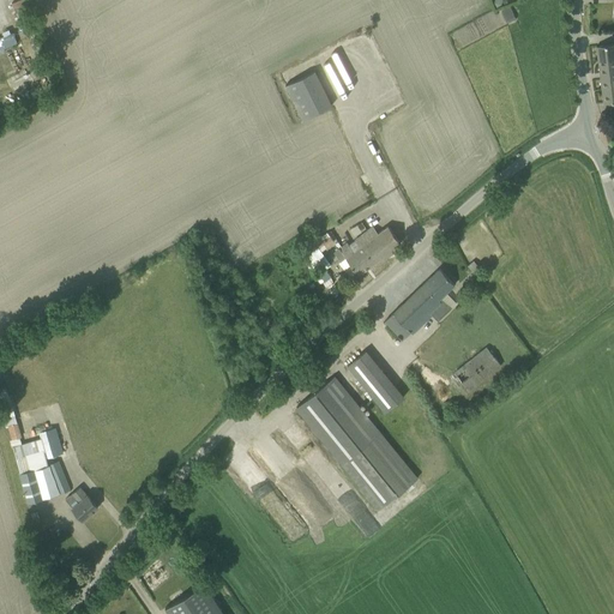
[(24,0),(16,0),(12,1),(23,31),(35,26),(24,0)]
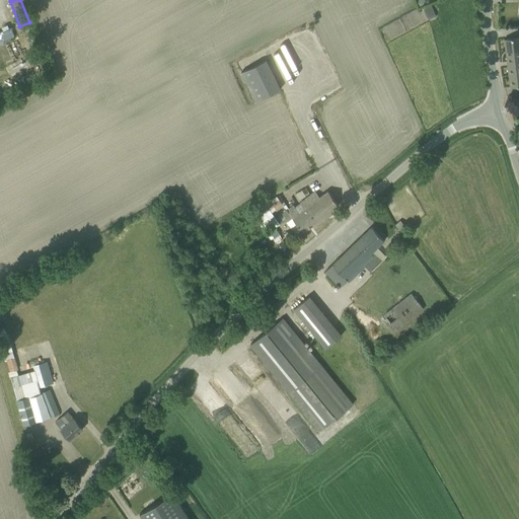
[(429,18),(436,14),(431,4),(424,8),(429,18)]
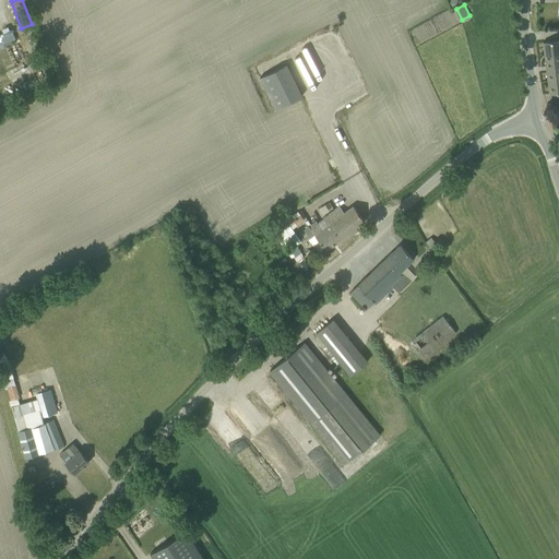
[(558,40),(543,43),(549,94),(558,92),(558,40)]
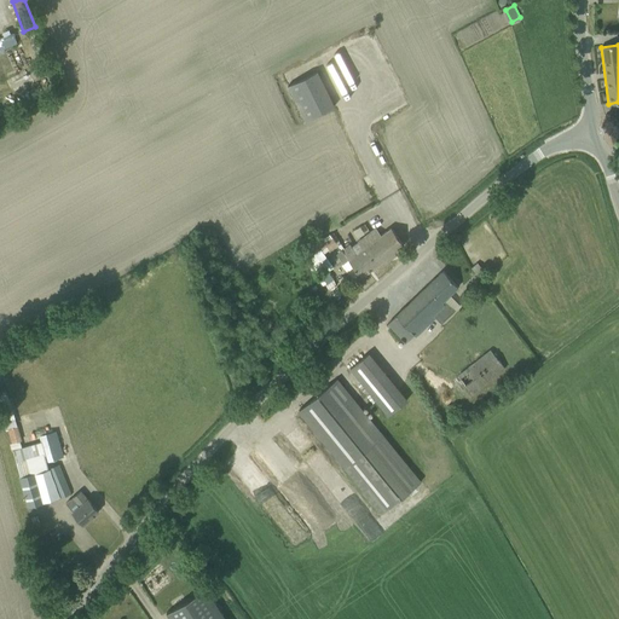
[(335,105),(317,71),(287,86),(304,121),(335,105)]
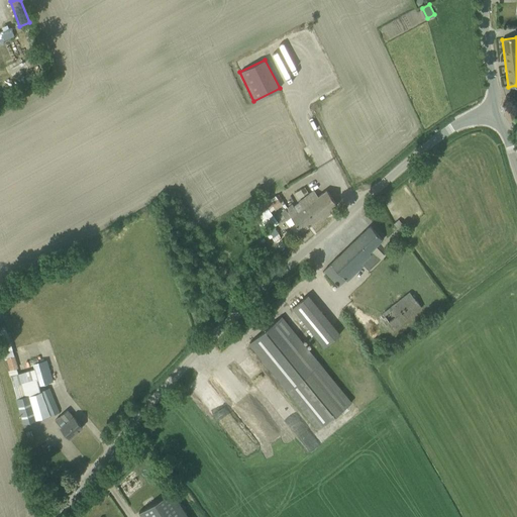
[(285,209),(281,212),(287,220),(291,217),(301,231),(337,205),(325,190),(317,196),(313,190),(298,201),(298,202),(293,206),(292,204),(285,209)]
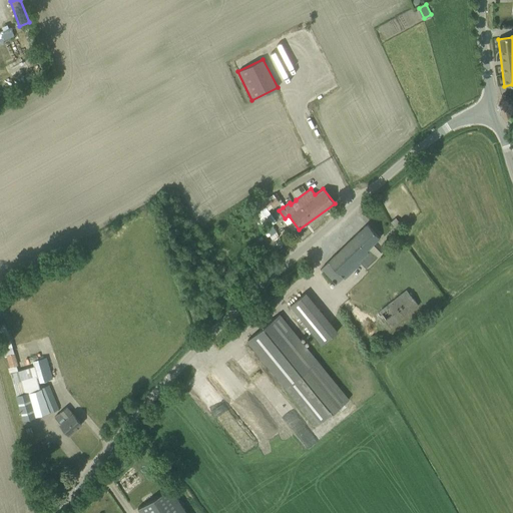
[(273,194),(258,205),(261,209),(266,205),(269,209),(279,202),(273,194)]
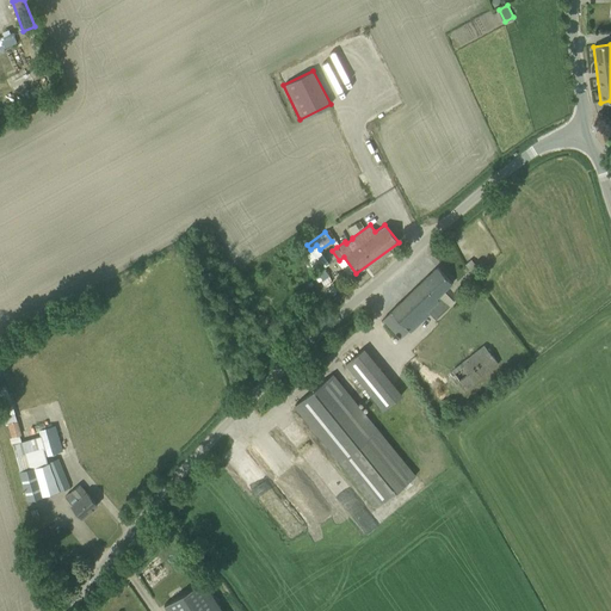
[(470,260),(466,265),(469,270),(474,265),(475,265),(470,259),(470,260)]
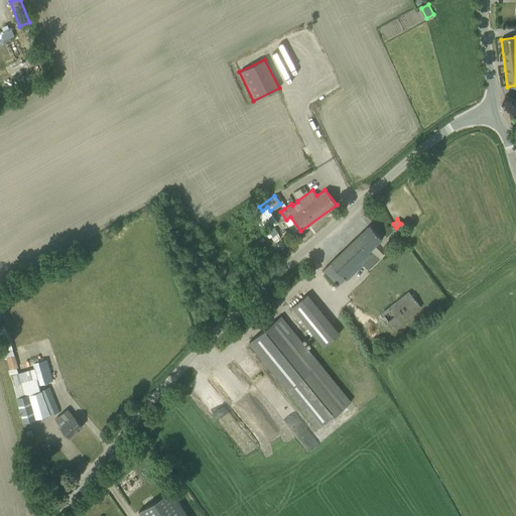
[(267,238),(278,233),(275,224),(263,229),(267,238)]
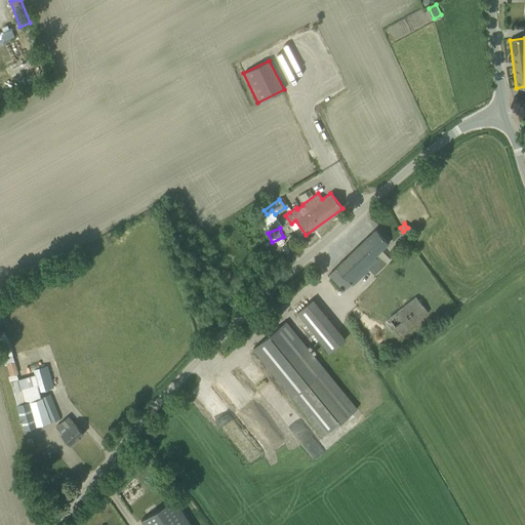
[(328,275),(335,282),(344,290),(351,283),(353,286),(362,276),(361,275),(363,273),(363,272),(367,268),(373,274),(386,264),(376,254),(388,243),(375,230),(328,275)]
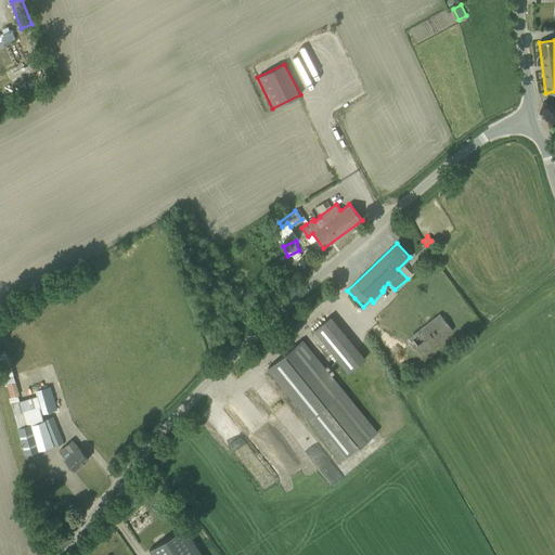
[(410,336),(423,353),(453,331),(439,313),(410,336)]
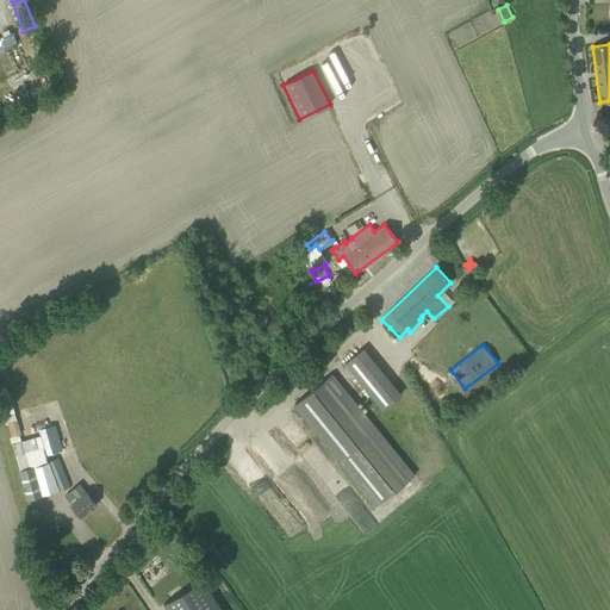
[(338,361),(347,369),(367,396),(375,388),(348,354),(338,361)]
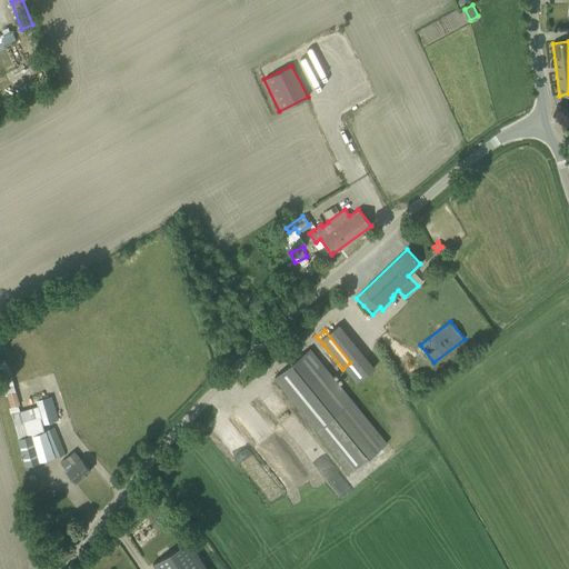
[(386,443),(316,358),(309,349),(275,378),(351,471),(386,443)]
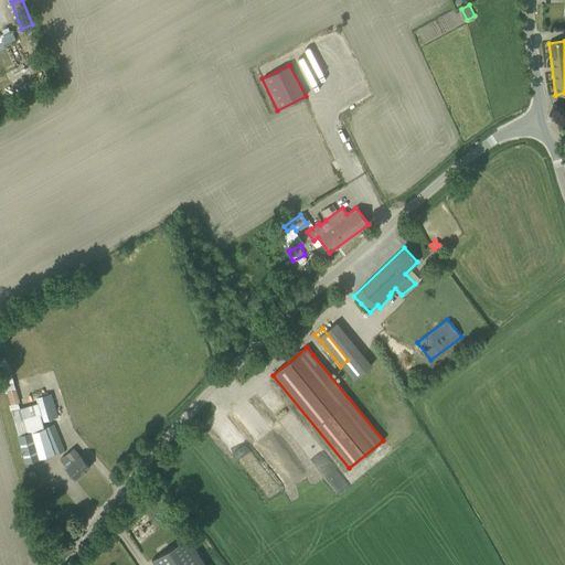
[(7,391),(10,404),(19,402),(16,388),(7,391)]
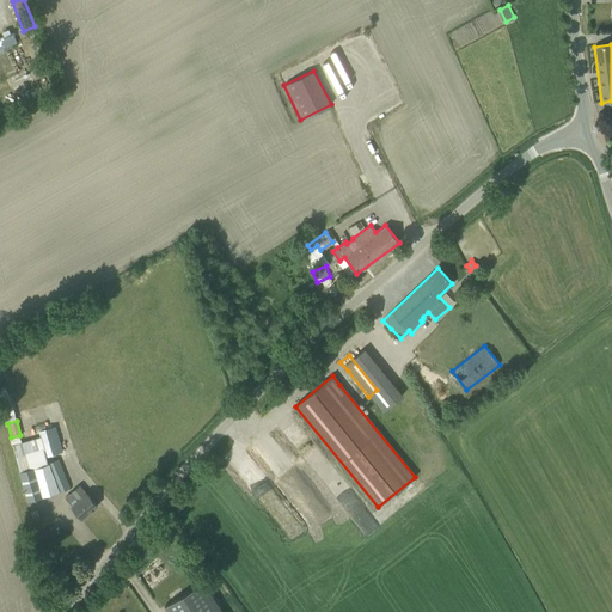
[(41,436),(12,445),(19,472),(28,501),(42,496),(60,491),(69,487),(57,459),(47,463),(44,454),(56,451),(50,429),(40,432),(41,436)]
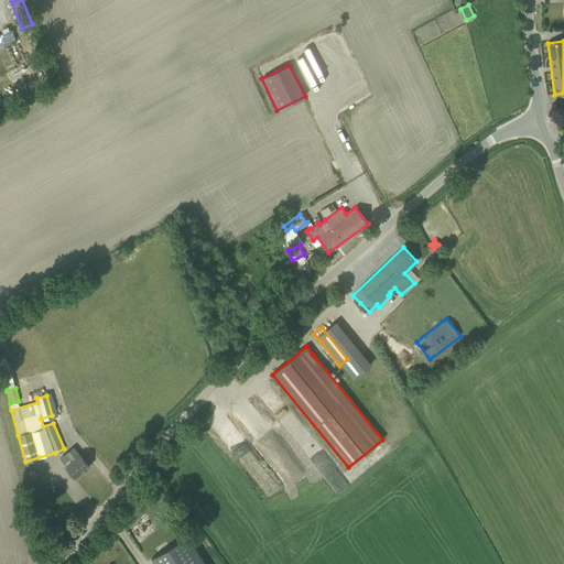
[(324,476),(335,467),(289,413),(278,423),(324,476)]
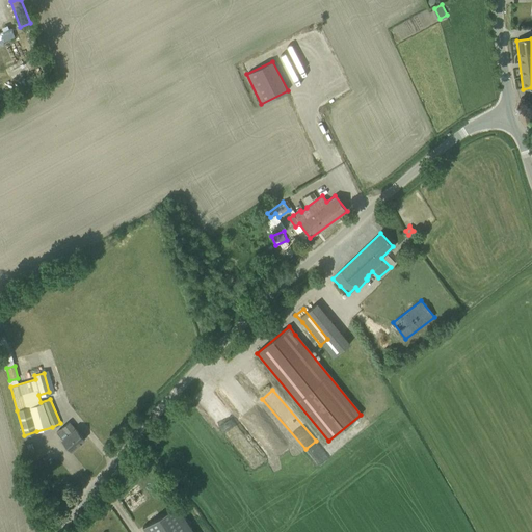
[(61,427),(56,432),(61,439),(72,450),(84,440),(69,422),(61,427)]
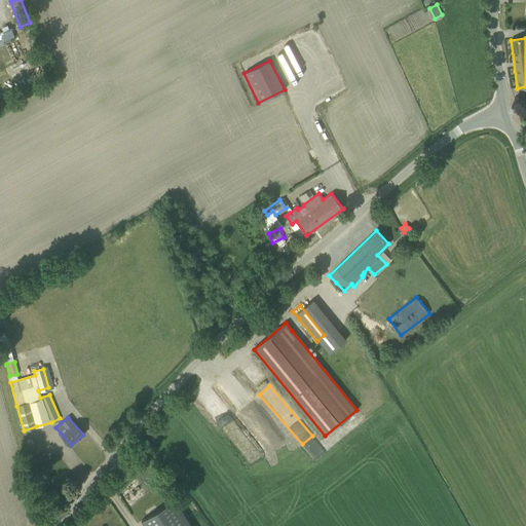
[(251,458),(258,452),(242,435),(235,441),(251,458)]
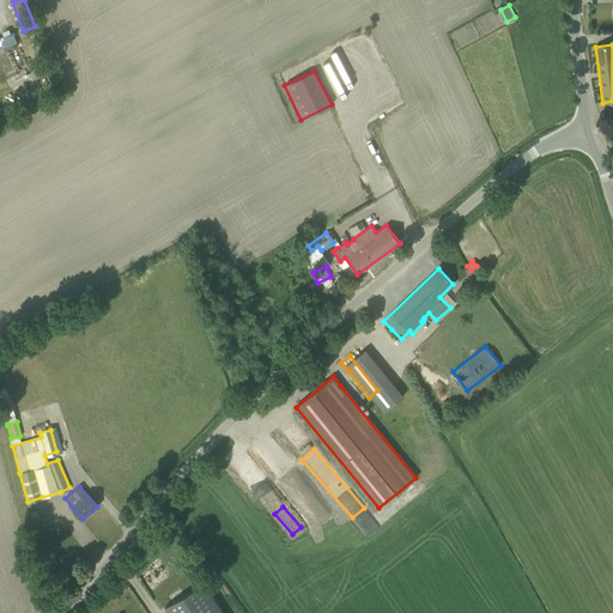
[(223,612),(204,582),(164,607),(168,612),(223,612)]
